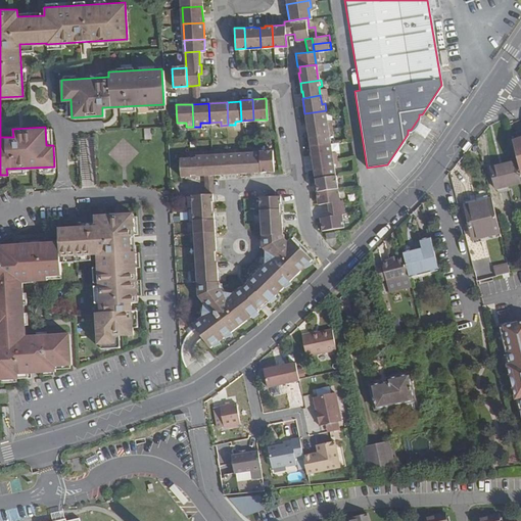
[(326,110),(304,113),(306,130),(325,127),(324,119),(327,117),(326,110)]
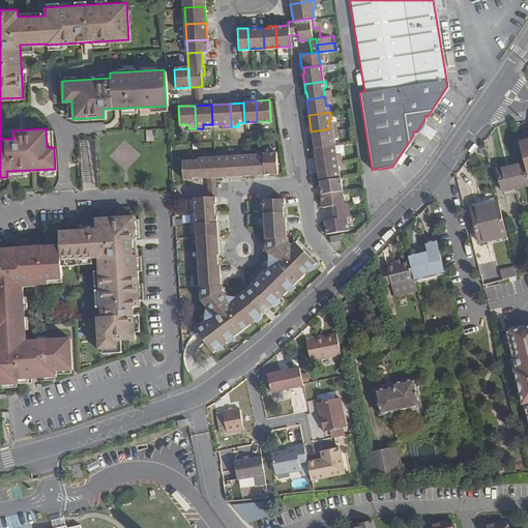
[(151,128),(143,128),(144,140),(152,140),(151,128)]
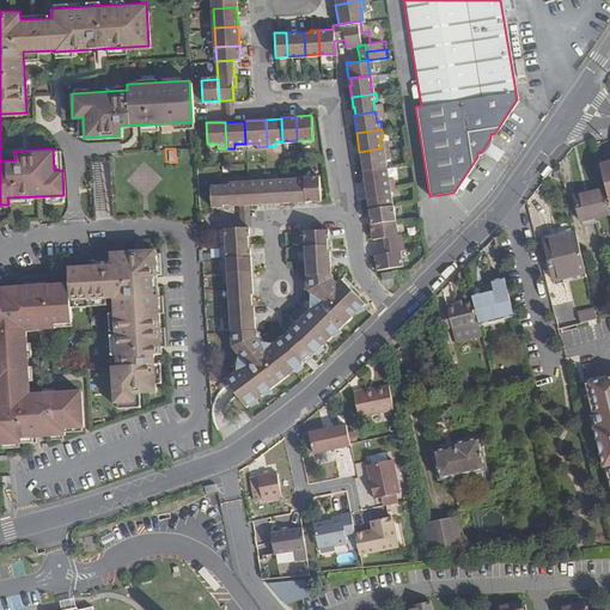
[(380,148),(359,152),(363,171),(386,166),(386,158),(382,159),(380,148)]
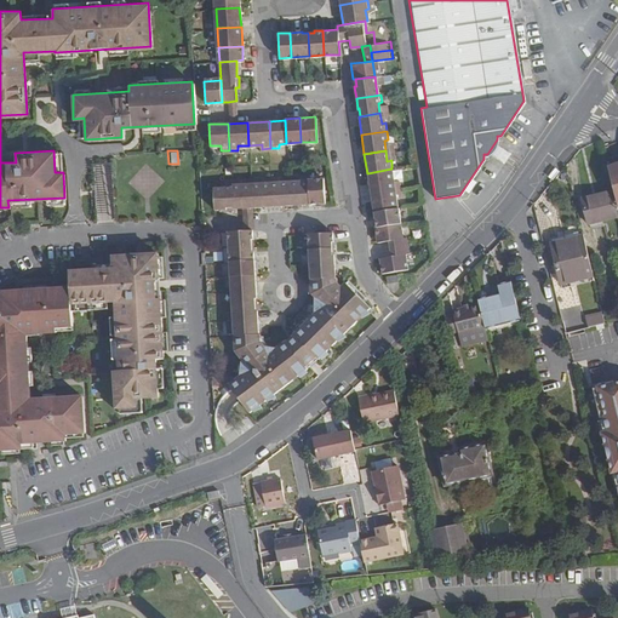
[(617,154),(605,159),(613,189),(617,210),(617,209),(617,154)]
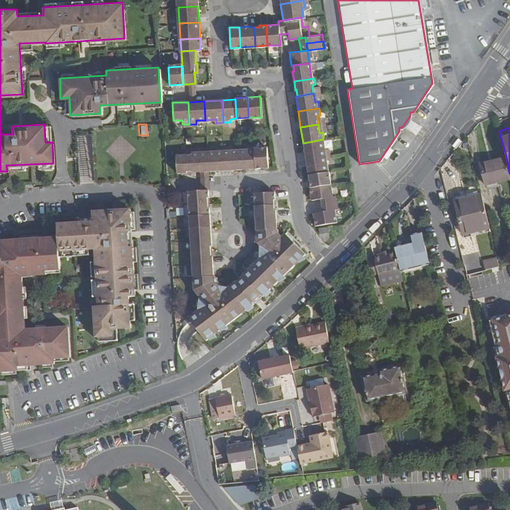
[(323,139),(303,143),(305,158),(323,156),(321,147),(324,146),(323,139)]
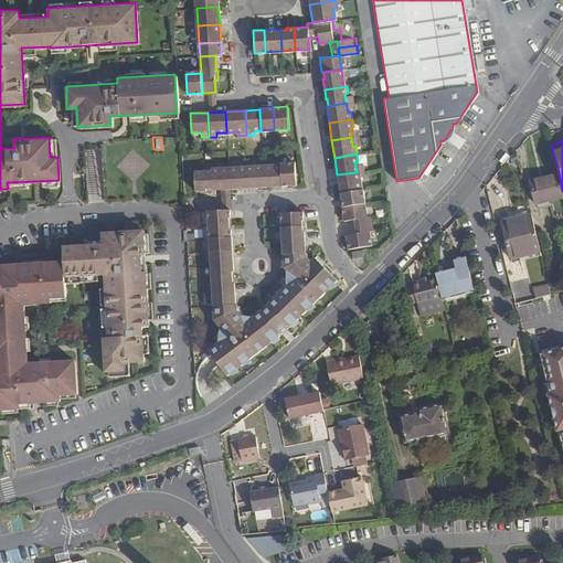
[(273,163),(263,163),(264,186),(282,184),(279,159),(272,159),(273,163)]
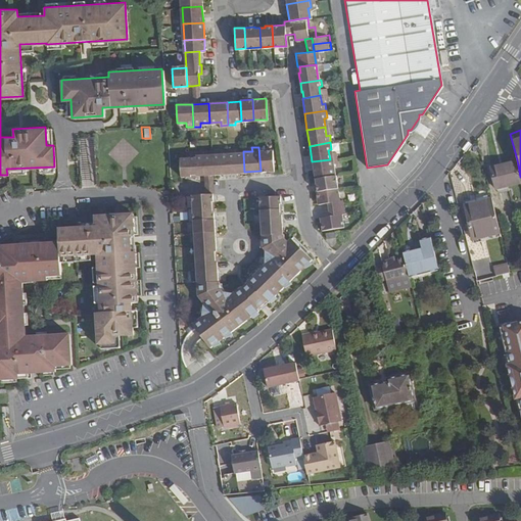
[(220,153),(211,153),(212,174),(229,173),(227,149),(220,150),(220,153)]
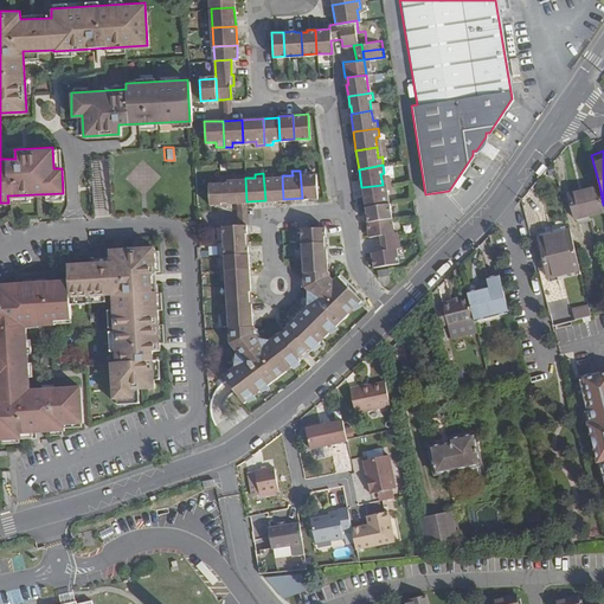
[(271,173),(263,173),(265,200),(283,199),(282,175),(271,177),(271,173)]
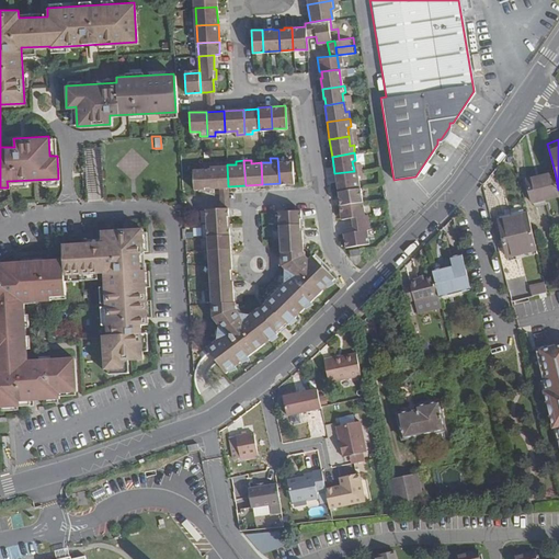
[(292,160),(278,161),(280,183),(294,183),(292,160)]
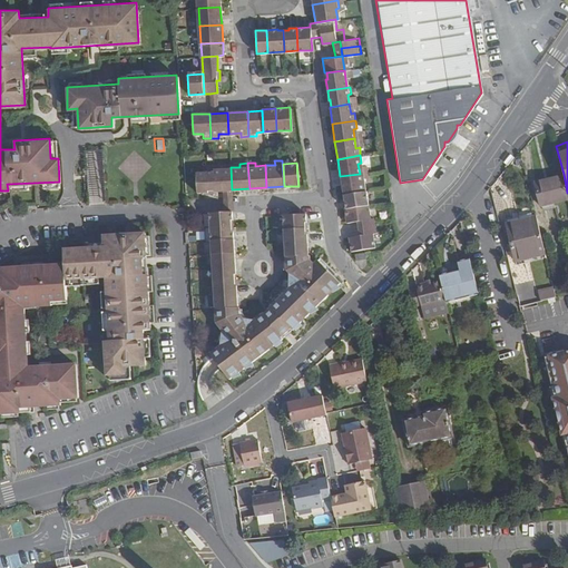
[(213,165),(205,166),(205,172),(195,172),(196,192),(214,191),(213,165)]
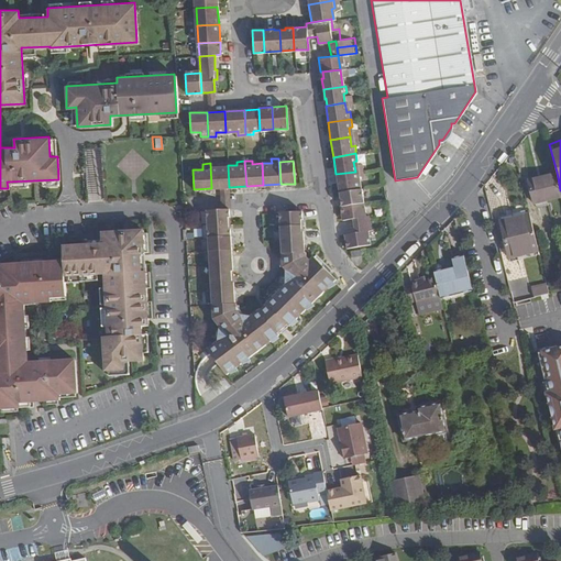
[(218,163),(210,163),(211,188),(219,188),(229,187),(228,165),(218,166),(218,163)]
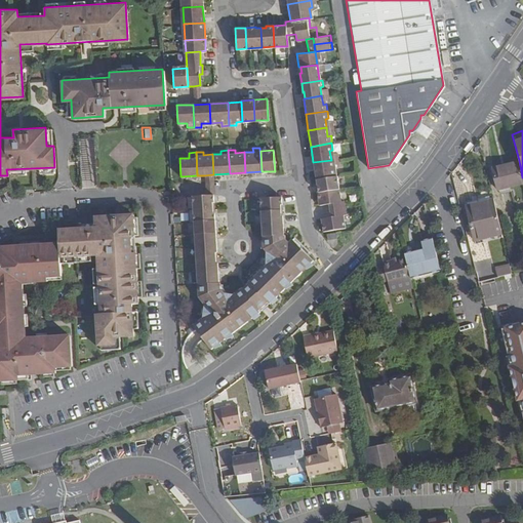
[(331,160),(313,162),(316,178),(336,174),(335,168),(332,168),(331,160)]
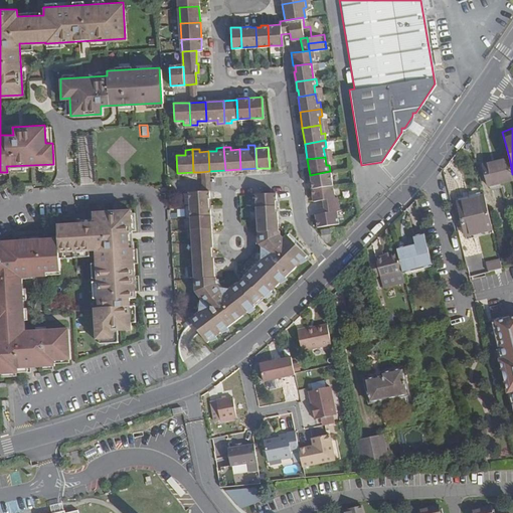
[(482,164),(487,184),(512,177),(512,175),(512,174),(509,157),(482,164)]
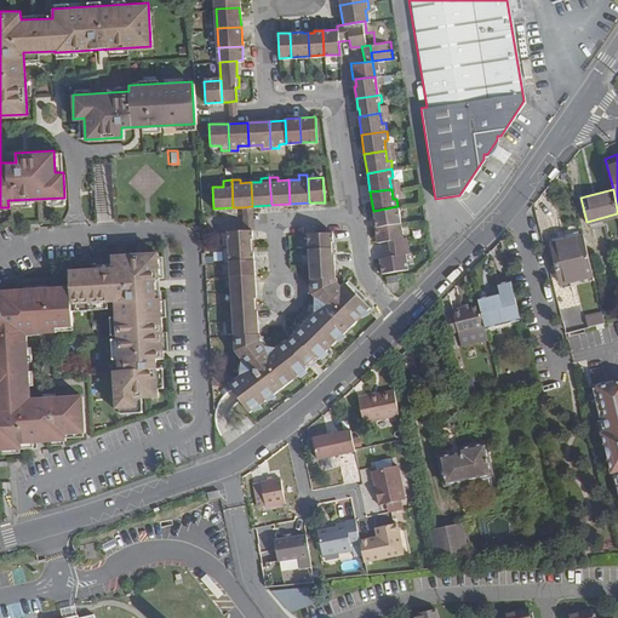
[(251,206),(241,207),(242,229),(252,229),(251,206)]
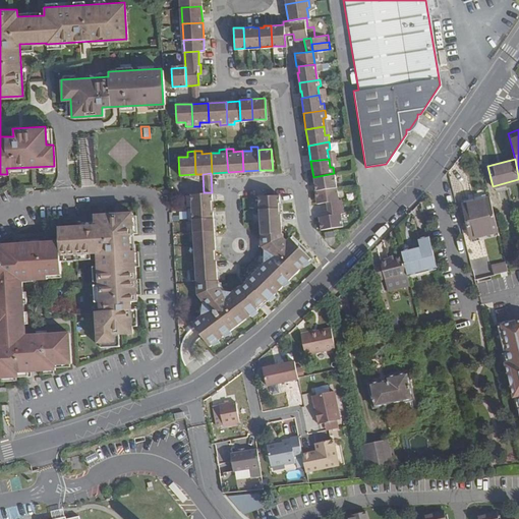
[(334,173),(313,177),(315,189),(333,187),(332,181),(335,180),(334,173)]
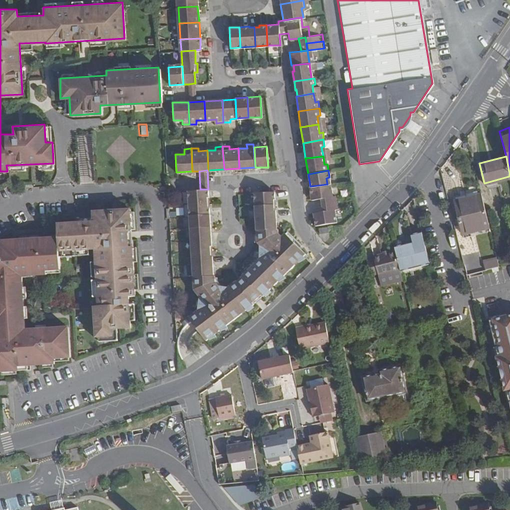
[(310,186),(308,186),(310,199),(320,198),(321,204),(333,202),(332,195),(328,196),(327,184),(310,186)]
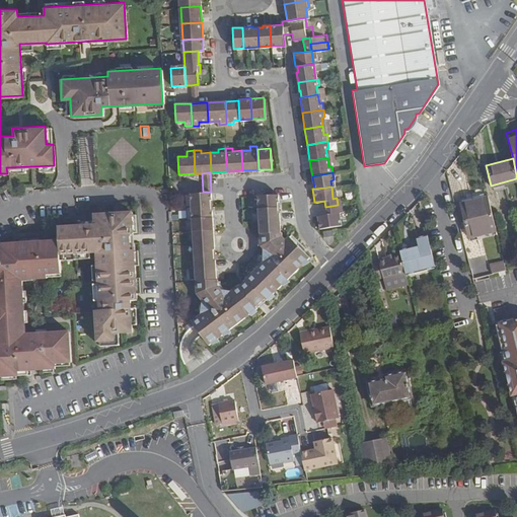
[(211,192),(190,193),(191,206),(210,205),(210,200),(211,199),(211,192)]
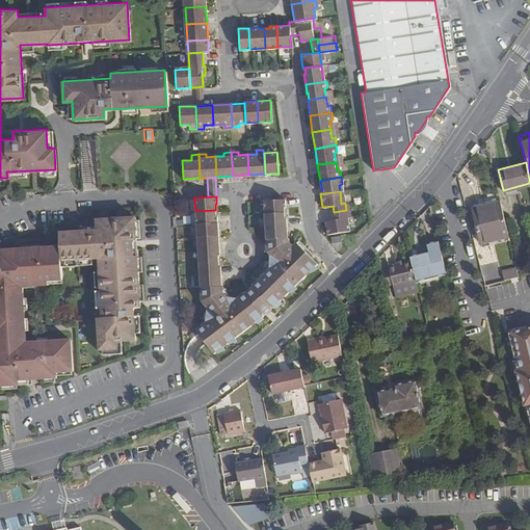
[(285,199),(263,200),(264,213),(284,212),(284,207),(285,206),(285,199)]
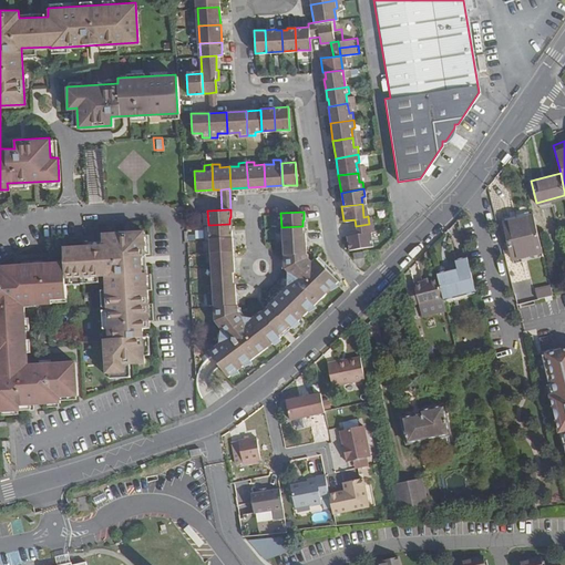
[(503,221),(512,258),(541,252),(531,213),(503,221)]
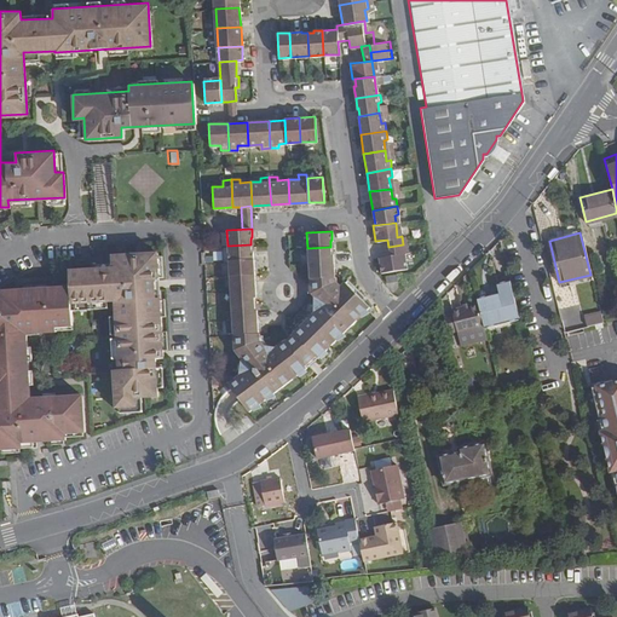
[(251,244),(228,246),(229,260),(253,259),(253,251),(251,251),(251,244)]
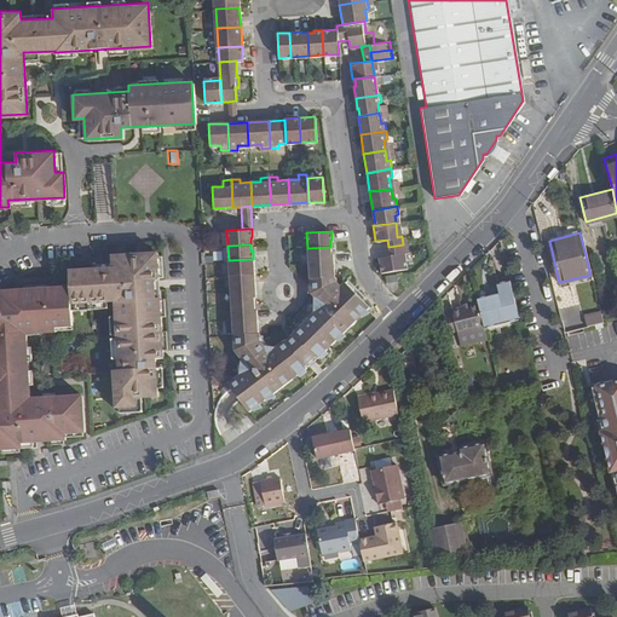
[(378,257),(381,272),(402,269),(399,254),(404,253),(403,244),(388,247),(390,254),(378,257)]
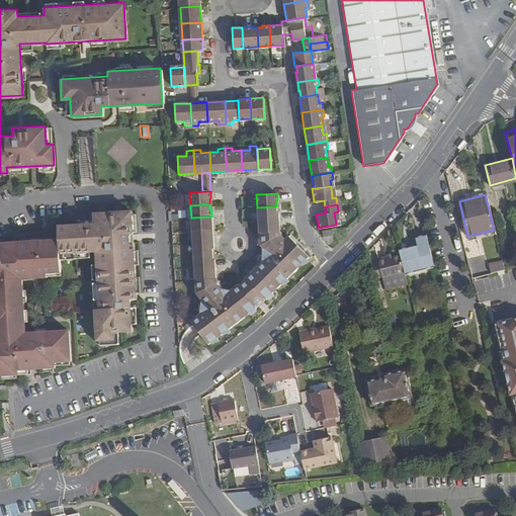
[(216,277),(194,279),(195,291),(201,299),(199,313),(190,320),(207,343),(217,337),(216,336),(219,333),(220,334),(244,316),(243,315),(247,312),(248,313),(256,307),(255,306),(264,297),(265,298),(273,290),(271,289),(275,286),(276,287),(297,266),(296,266),(299,262),(301,263),(309,256),(287,235),(284,238),(280,235),(280,231),(279,231),(278,211),(276,211),(276,206),(257,207),(259,244),(262,247),(262,260),(255,267),(256,268),(253,271),(252,270),(238,283),(230,289),(220,288),(217,283),(217,277),(216,277)]
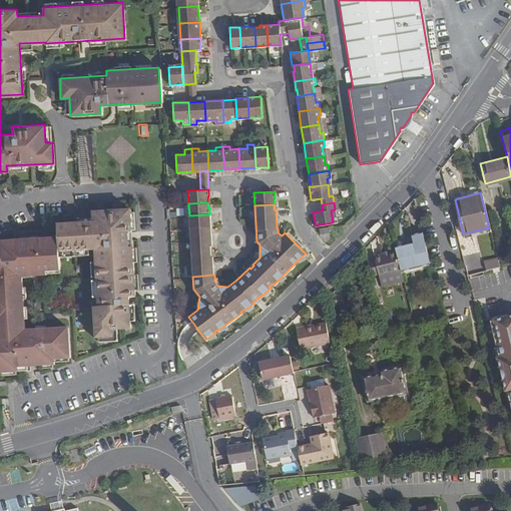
[(92,219),(56,221),(56,236),(57,249),(93,247),(97,305),(92,306),(94,336),(111,335),(111,328),(129,327),(127,295),(134,295),(131,244),(127,244),(126,229),(130,229),(128,207),(91,209),(92,219)]
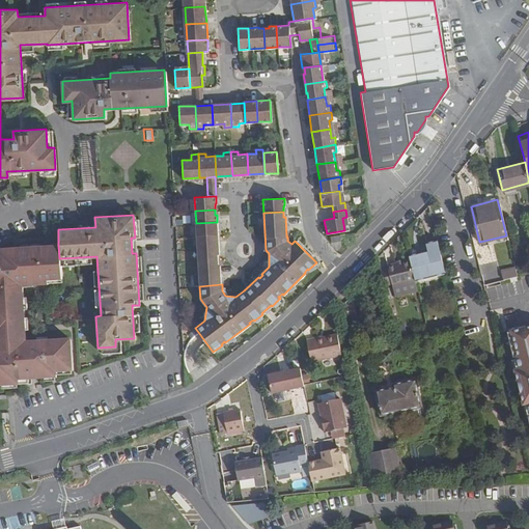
[(217,222),(196,223),(196,237),(218,234),(217,222)]
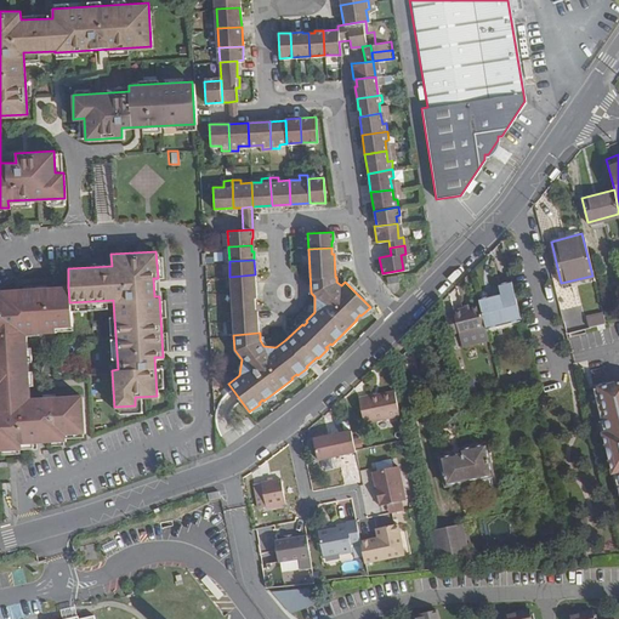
[(255,274),(230,277),(231,290),(255,289),(255,274)]
